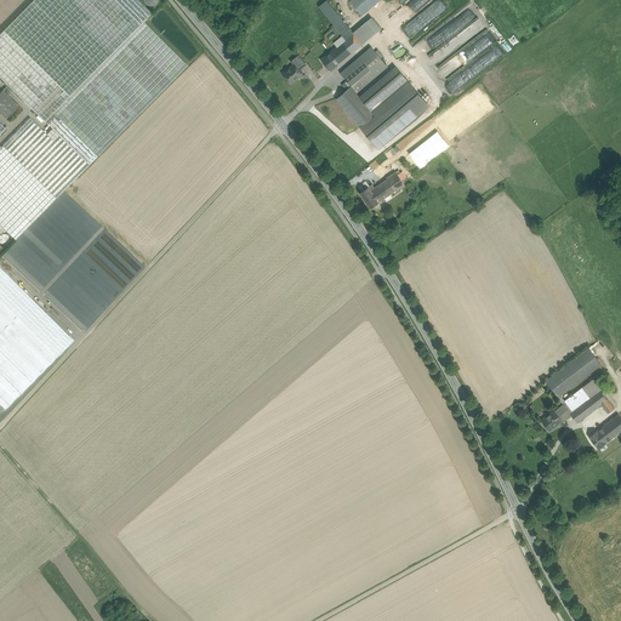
[(136,0),(90,0),(58,33),(92,66),(147,11),(136,0)]
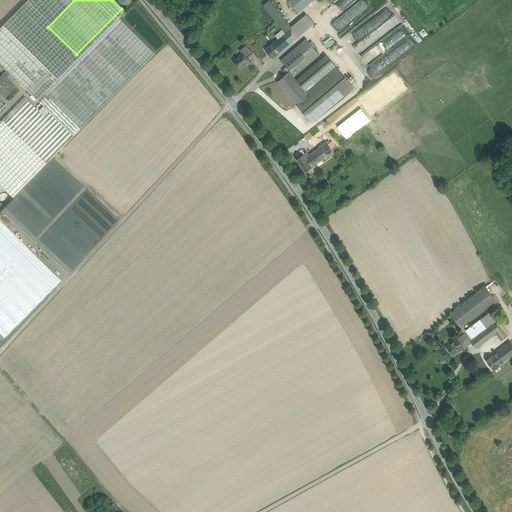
[(293,0),(290,2),(299,12),(312,0),(293,0)]
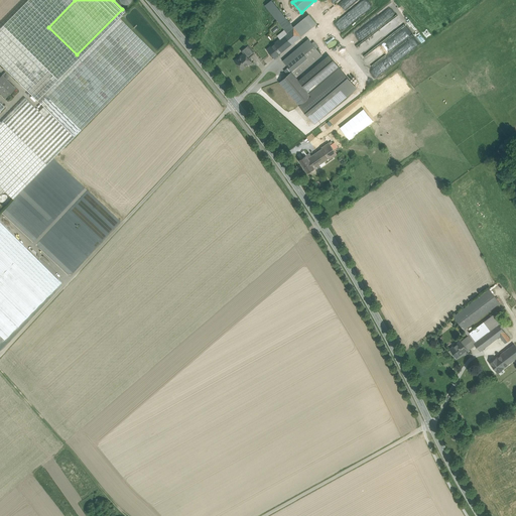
[(349,15),(337,22),(340,27),(352,20),(349,15)]
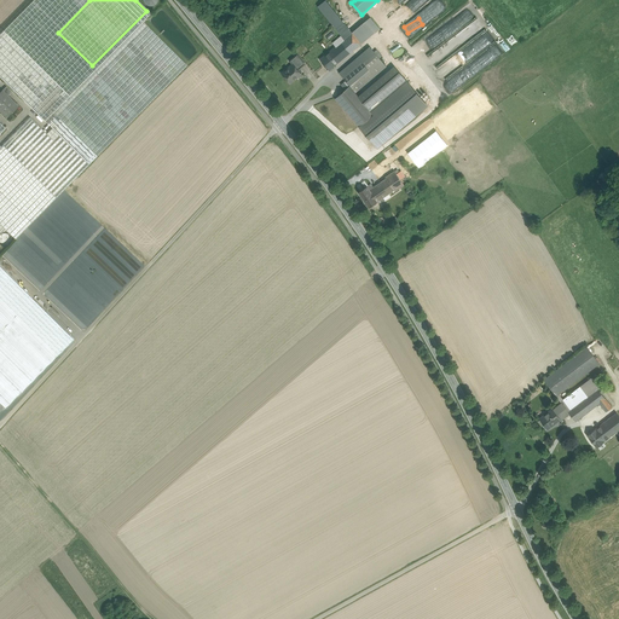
[(143,22),(45,121),(52,128),(88,165),(187,65),(143,22)]
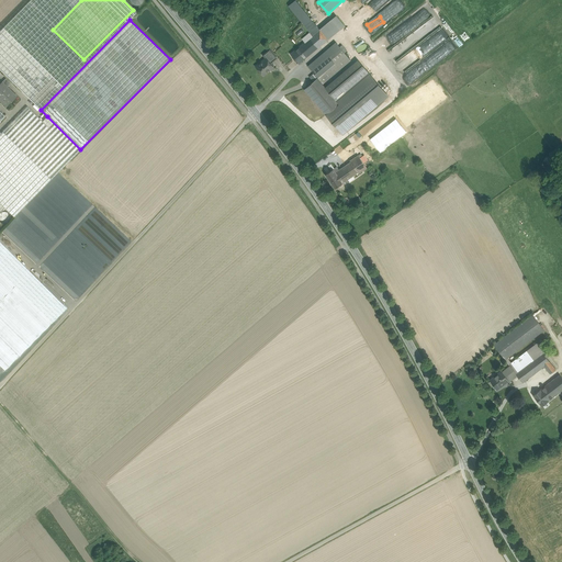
[(51,27),(26,52),(62,87),(86,62),(83,59),(53,30),(51,27)]
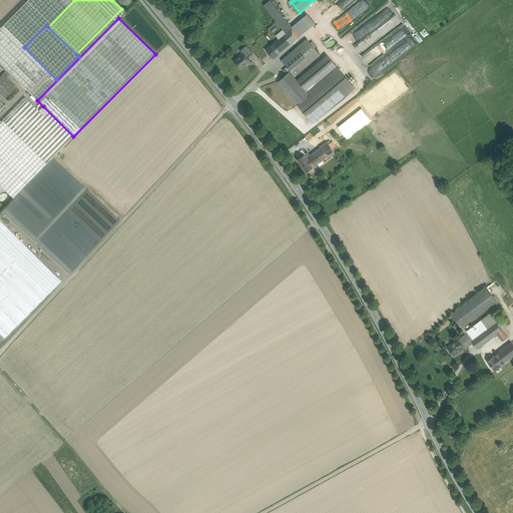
[(292,27),(274,42),(282,50),(299,36),(292,27)]
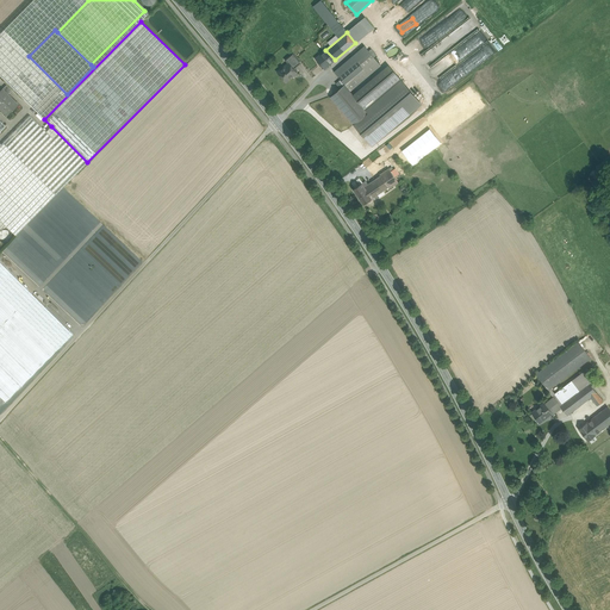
[(325,50),(316,58),(324,69),(335,60),(325,50)]
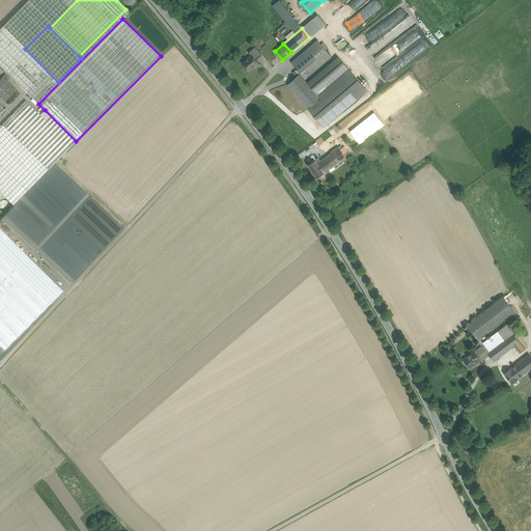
[(320,44),(310,53),(316,60),(327,52),(320,44)]
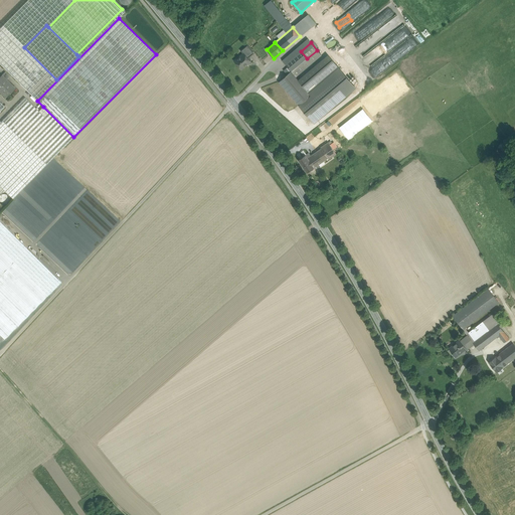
[(252,52),(247,45),(240,50),(243,54),(243,53),(250,61),(251,60),(248,56),(252,52)]
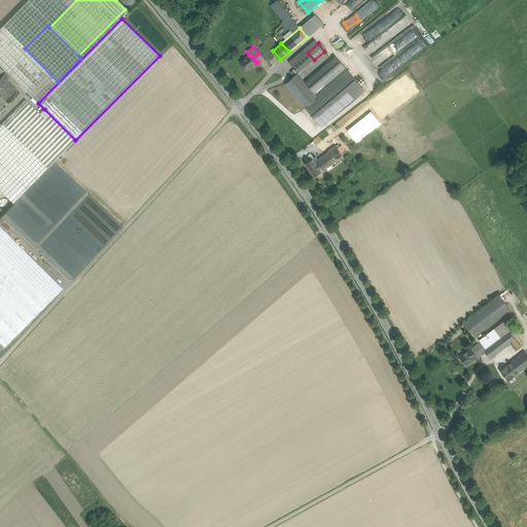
[(305,48),(288,62),(291,65),(307,51),(305,48)]
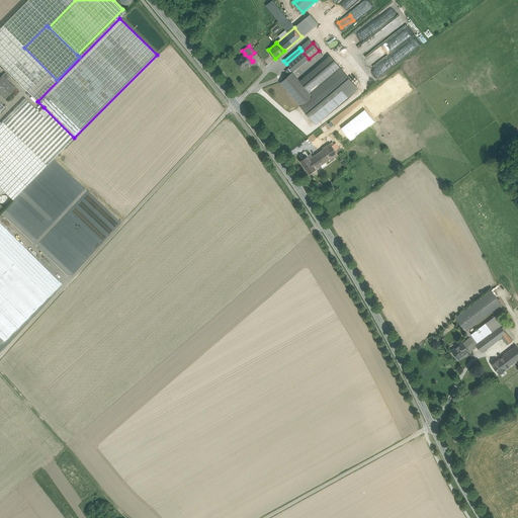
[(301,51),(286,64),(289,68),(293,72),(309,59),(303,52),(301,51)]
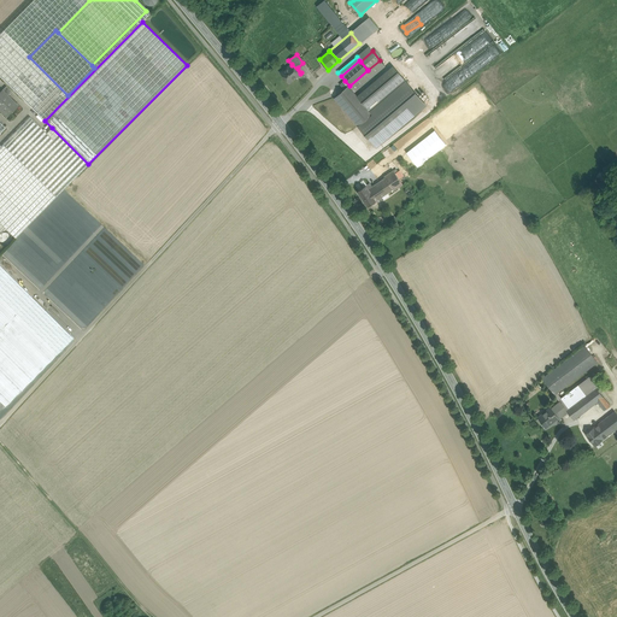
[(350,86),(348,87),(353,93),(385,66),(380,60),(368,70),(350,86)]
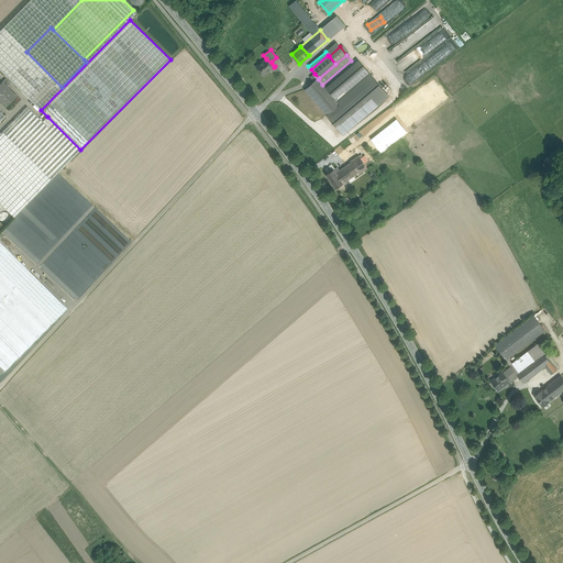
[(421,64),(427,69),(435,61),(432,57),(429,61),(427,58),(421,64)]
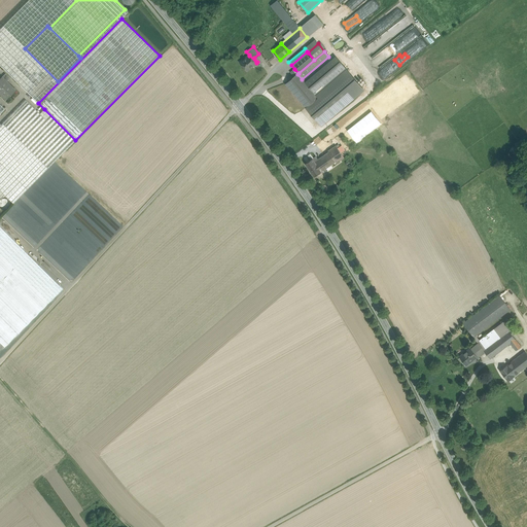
[(249,56),(240,63),(247,71),(252,68),(251,67),(256,63),(249,55),(249,56)]
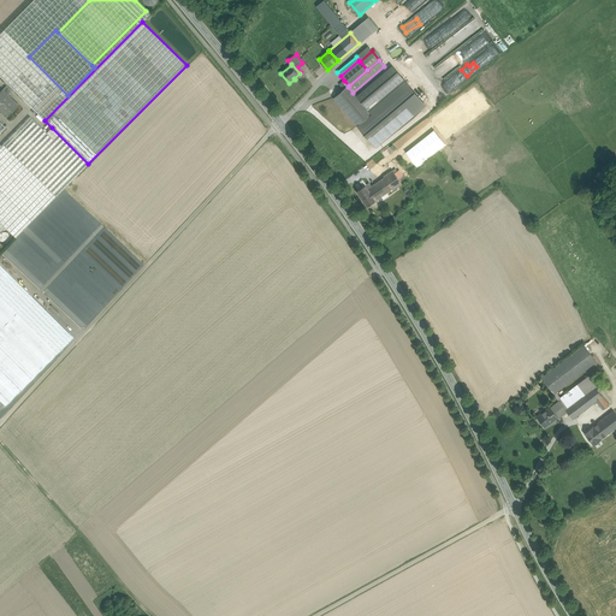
[(394,67),(357,98),(368,111),(404,81),(394,67)]
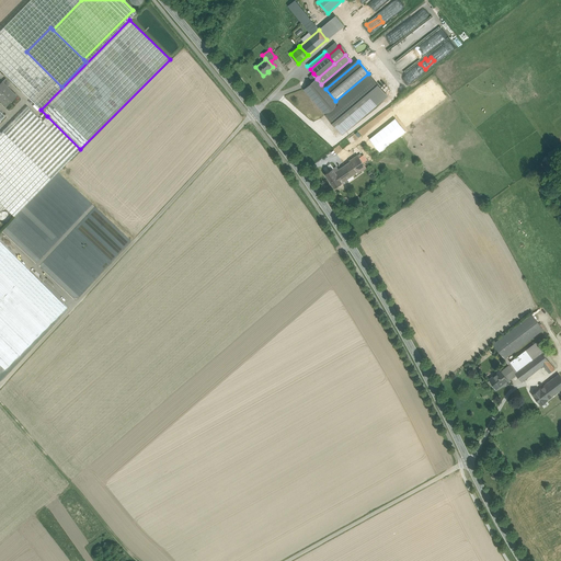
[(321,84),(317,79),(312,82),(304,89),(325,114),(338,104),(335,101),(325,89),(321,84)]
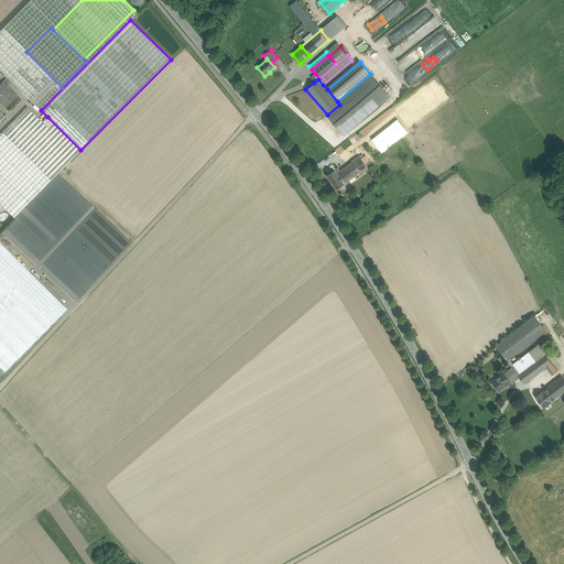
[(4,86),(2,83),(0,84),(0,96),(9,105),(17,97),(7,87),(6,86),(4,86)]
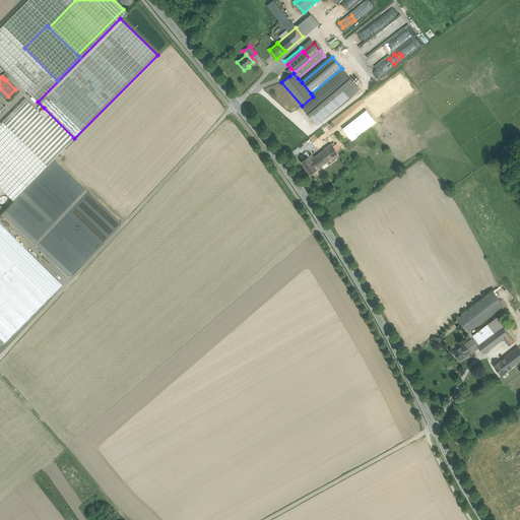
[(25,99),(0,124),(0,196),(4,192),(13,201),(75,138),(74,138),(44,108),(39,112),(25,99)]
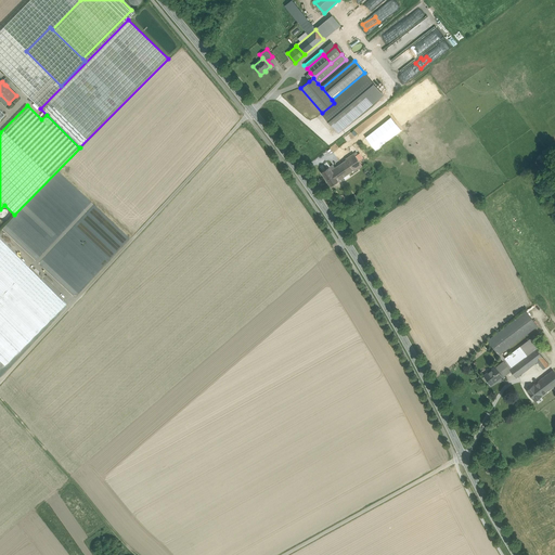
[(346,160),(335,168),(333,165),(328,167),(338,181),(361,165),(353,153),(345,159),(346,160)]
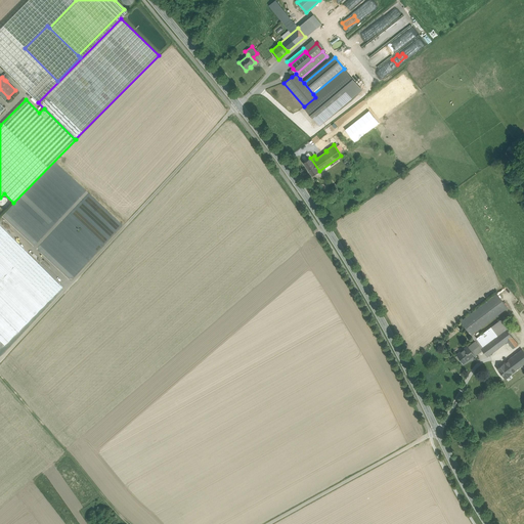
[(319,171),(310,158),(303,163),(312,175),(319,171)]
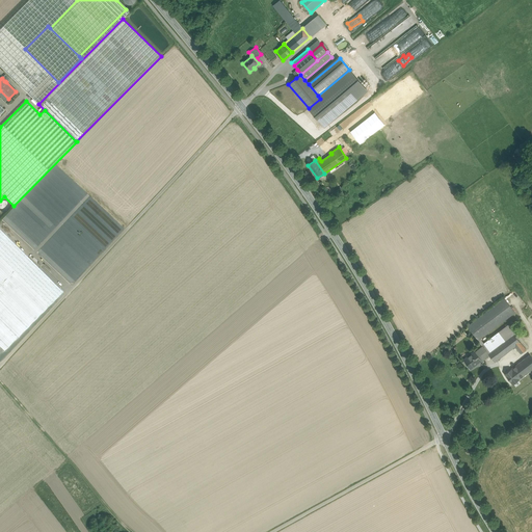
[(0,206),(4,210),(9,205),(4,198),(0,202),(0,206)]
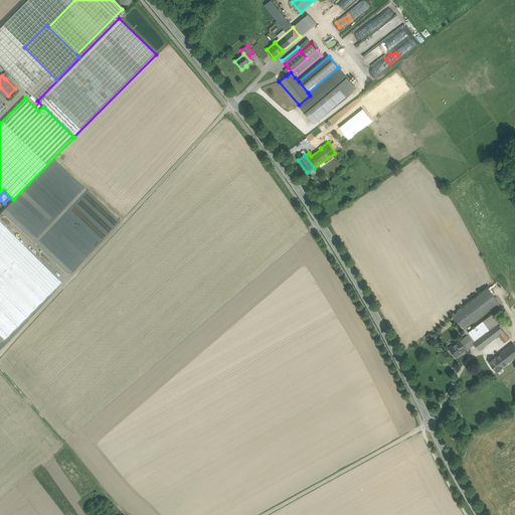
[(35,244),(66,273),(70,275),(81,264),(82,261),(109,232),(107,230),(108,228),(106,227),(105,230),(102,228),(100,227),(98,226),(95,229),(101,234),(90,230),(82,224),(91,227),(93,222),(83,218),(90,224),(89,225),(75,221),(71,216),(70,218),(66,217),(70,220),(63,218),(61,216),(35,244)]
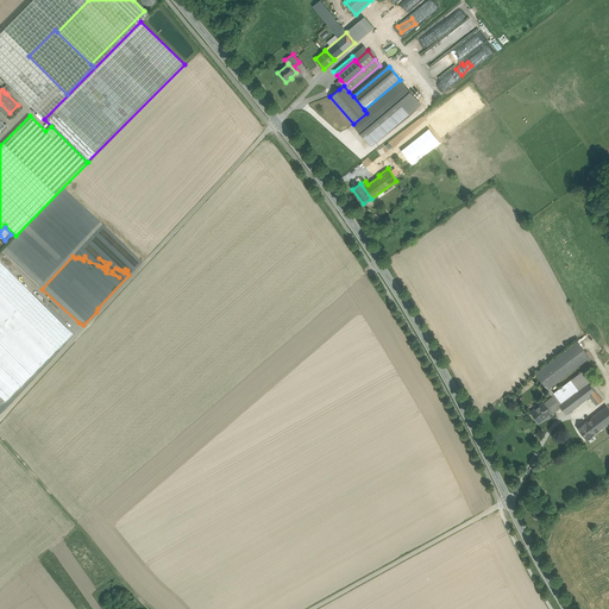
[(73,334),(0,262),(0,332),(1,333),(4,336),(37,369),(73,334)]
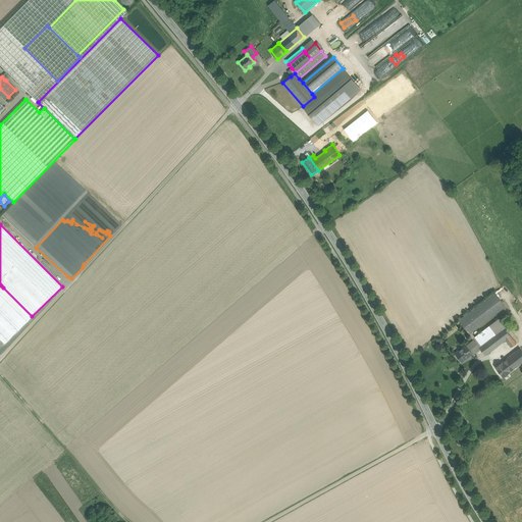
[(32,316),(3,288),(1,285),(0,285),(0,340),(4,345),(32,316)]
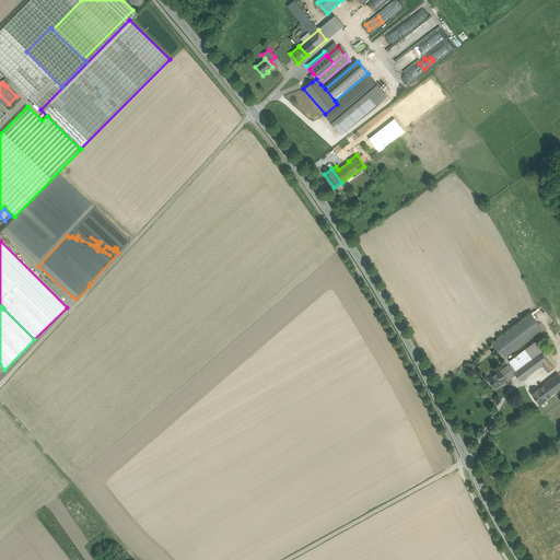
[(531,313),(490,341),(505,363),(509,361),(504,356),(541,329),(531,313)]
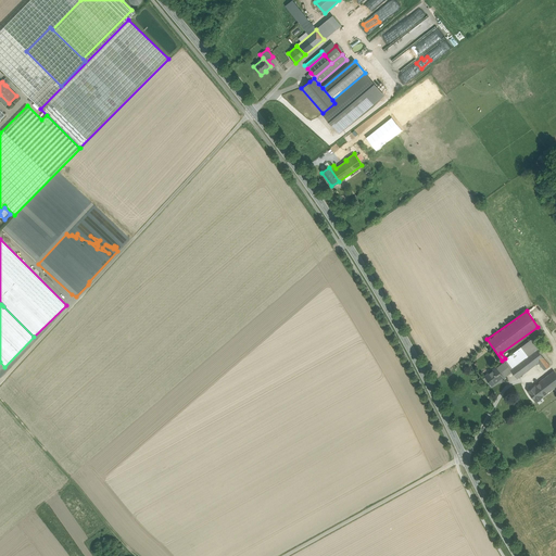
[(554,367),(533,341),(487,377),(494,388),(514,373),(519,380),(541,364),(547,371),(554,367)]
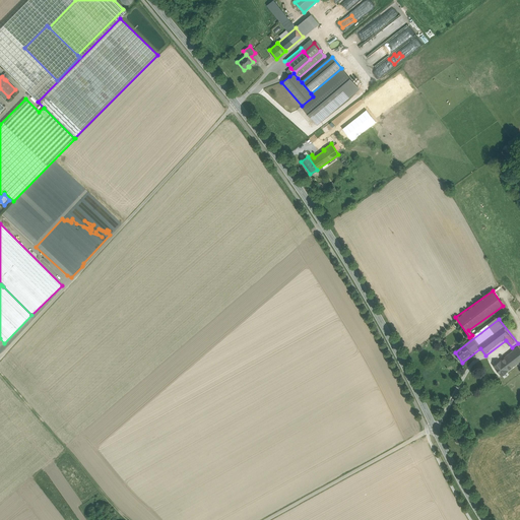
[(519,366),(519,348),(495,367),(503,378),(519,366)]
